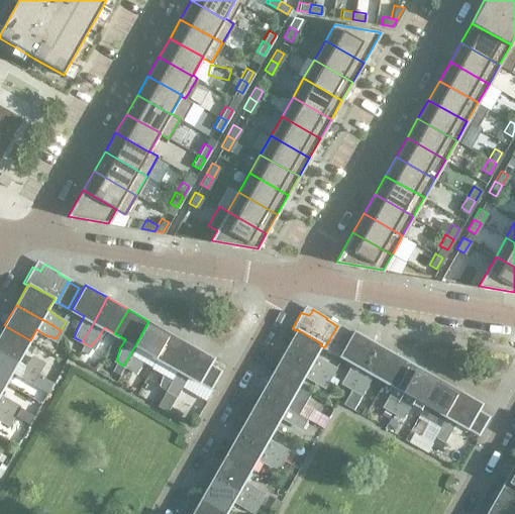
[(156,357),(170,332),(148,321),(135,345),(156,357)]
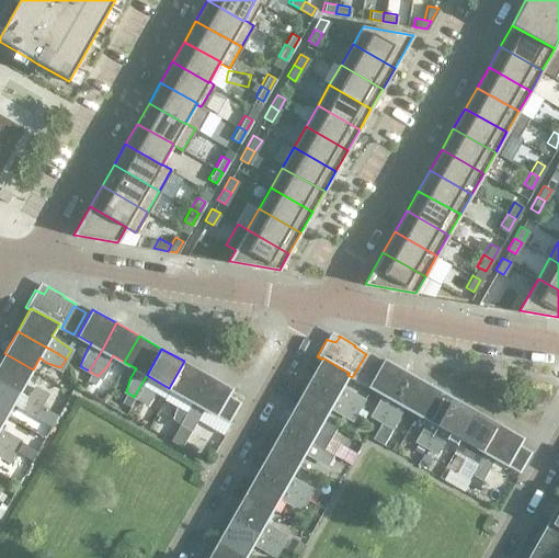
[(0,380),(20,391),(33,369),(4,353),(0,361),(0,380)]
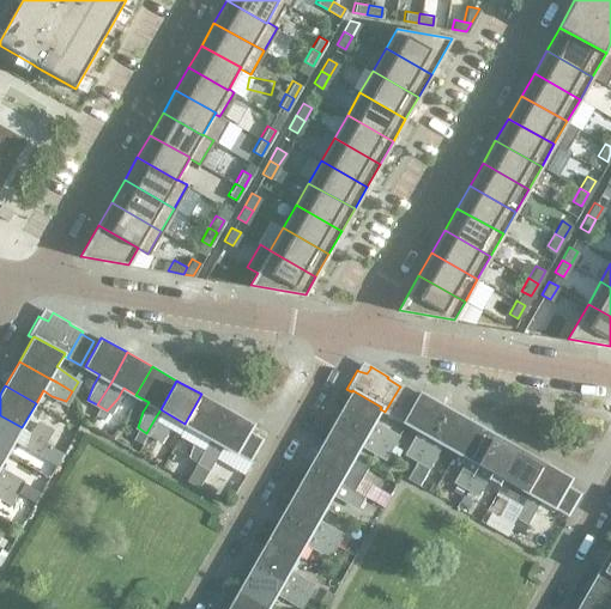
[(398,419),(409,400),(412,395),(399,388),(385,412),(398,419)]
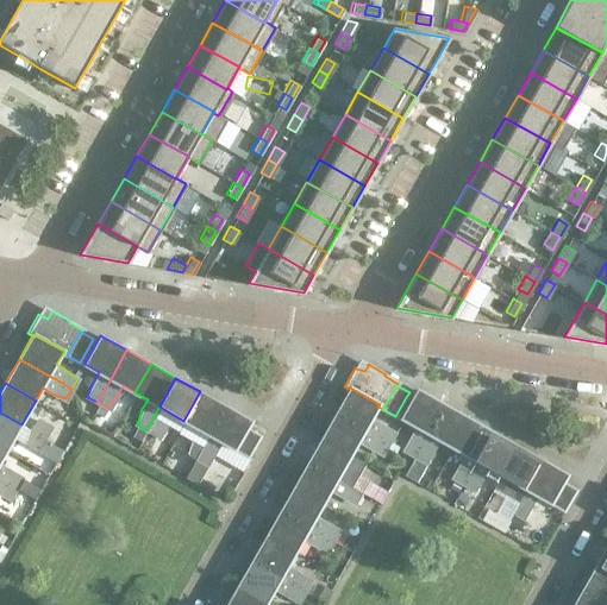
[(373,418),(379,407),(377,407),(379,404),(350,388),(350,389),(349,389),(336,413),(365,430),(387,442),(393,433),(381,423),(373,418)]
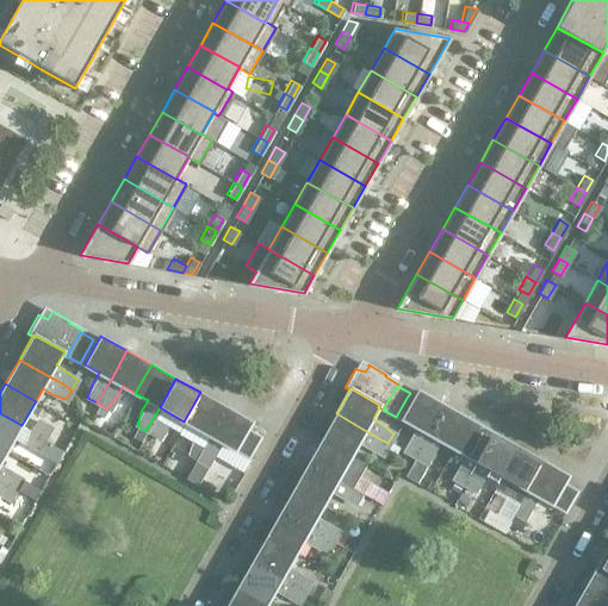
[(427,433),(444,404),(417,389),(401,418),(415,426),(409,436),(404,451),(414,456),(427,433)]
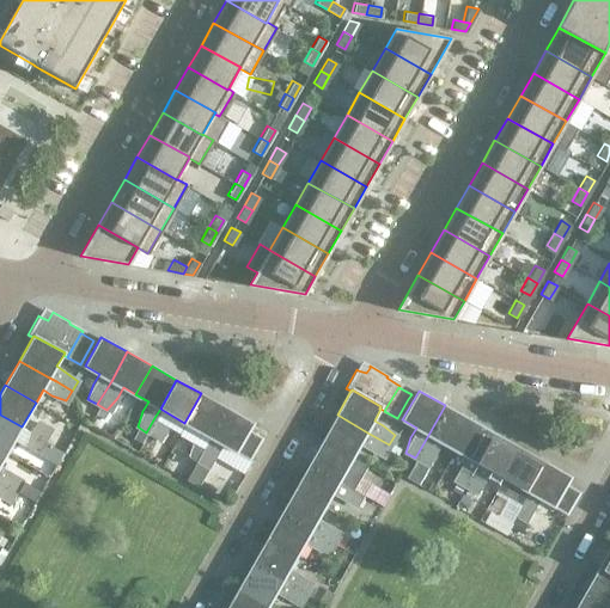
[(209,436),(226,407),(201,393),(184,423),(209,436)]
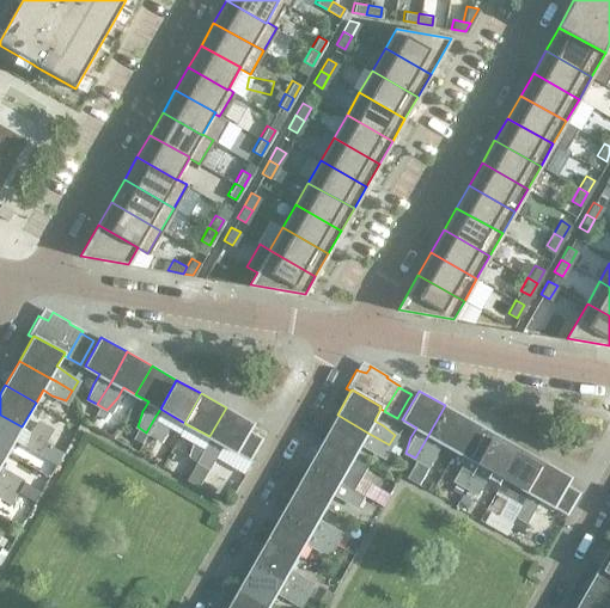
[(453,448),(469,419),(445,405),(428,435),(415,458),(425,464),(434,452),(440,442),(453,448)]
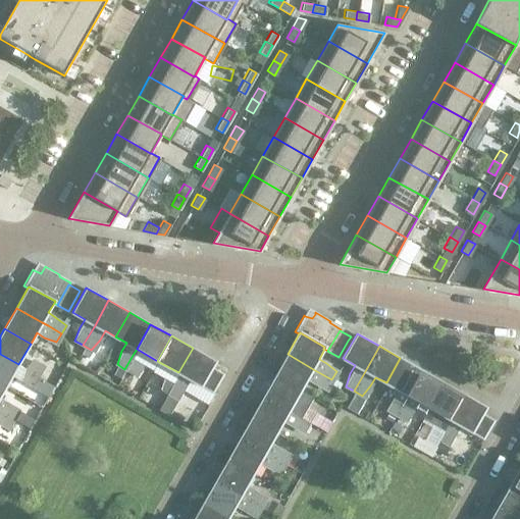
[(221,373),(211,367),(214,360),(193,348),(178,372),(174,379),(167,393),(175,397),(184,386),(189,378),(201,385),(201,384),(211,391),(221,373)]
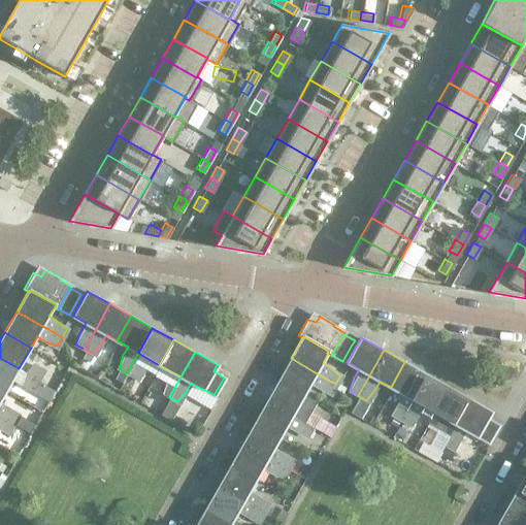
[(0,386),(6,390),(19,368),(0,358),(0,386)]
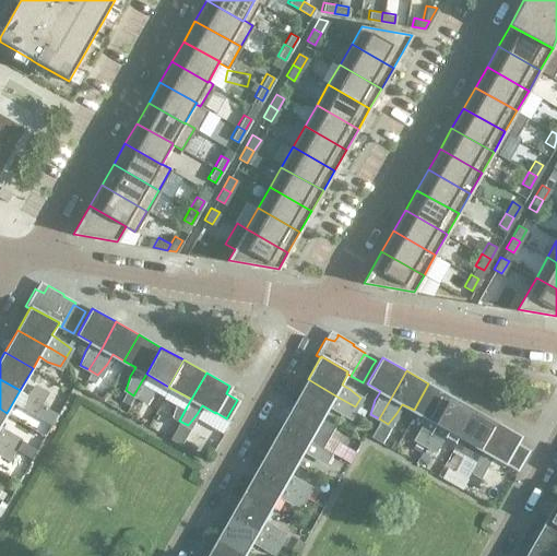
[(355,406),(335,395),(308,379),(295,402),(322,417),(329,406),(336,411),(351,415),(355,406)]
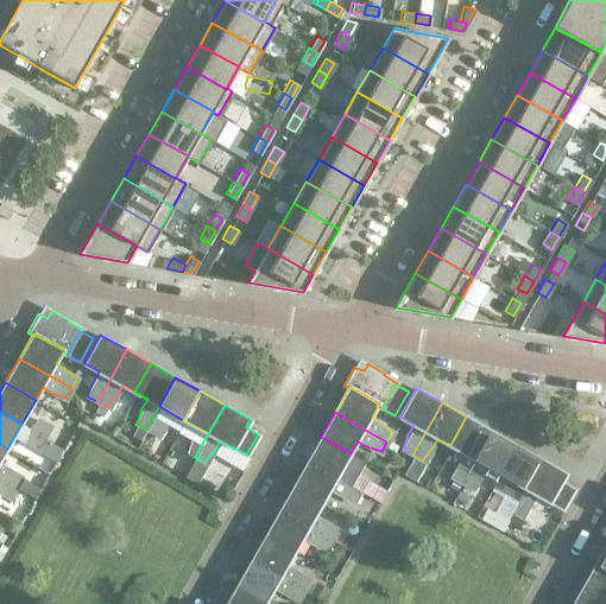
[(156,434),(165,423),(155,413),(145,430),(156,434)]
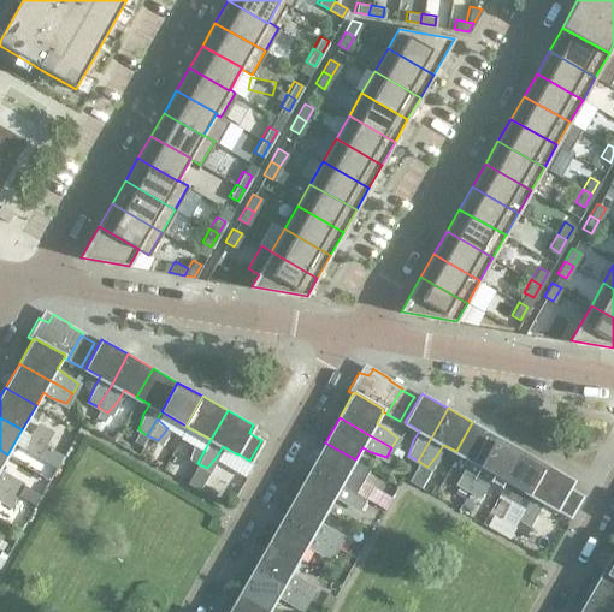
[(49,433),(37,422),(28,433),(45,443),(49,433)]
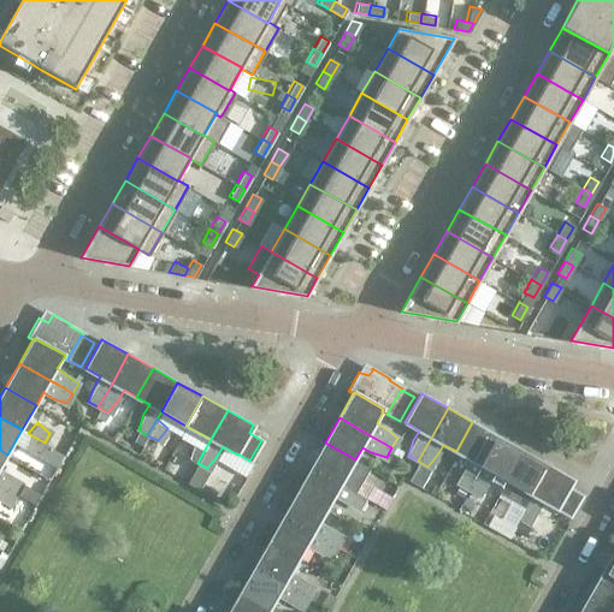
[(480,465),(497,437),(472,422),(456,451),(468,458),(462,469),(458,483),(467,489),(480,465)]
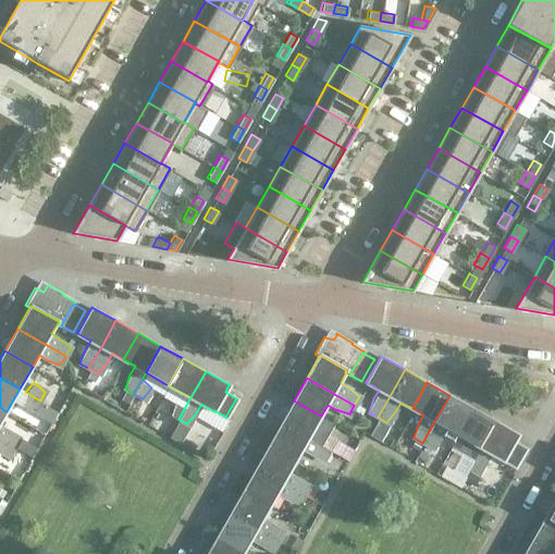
[(35,409),(40,401),(25,392),(21,404),(35,409)]
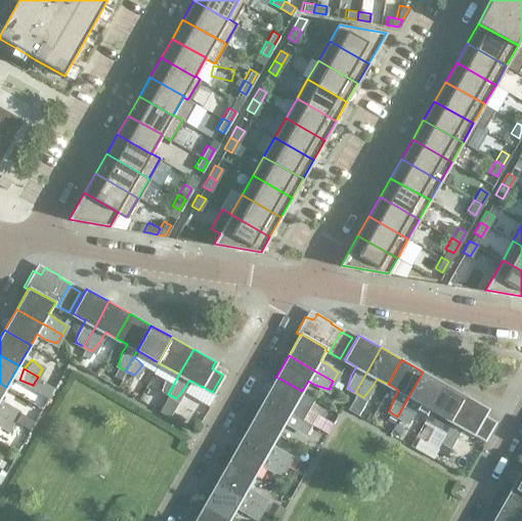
[(430,408),(443,384),(423,372),(408,396),(397,417),(405,421),(415,410),(419,402),(430,408)]
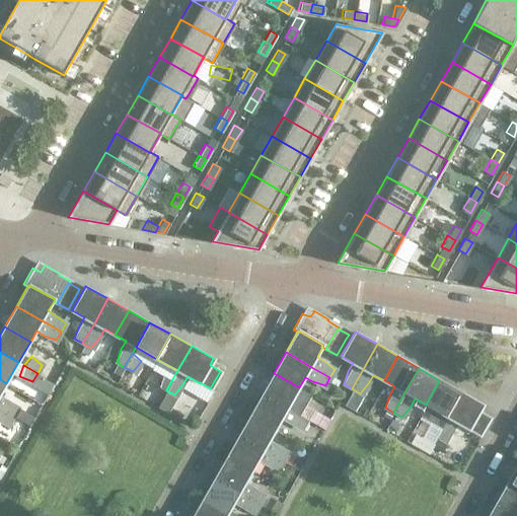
[(166,390),(173,377),(162,373),(158,385),(166,390)]
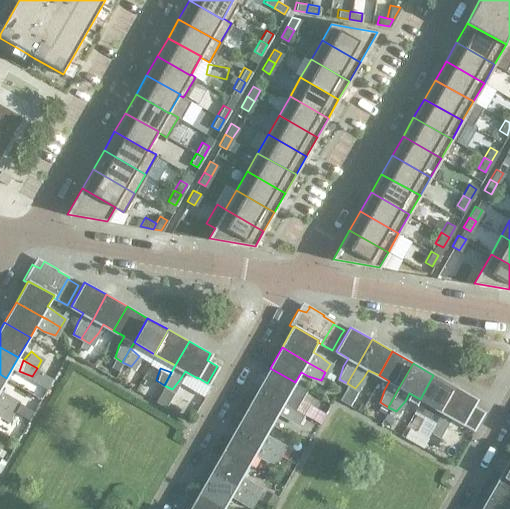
[(283,403),(295,382),(270,368),(258,388),(283,403)]
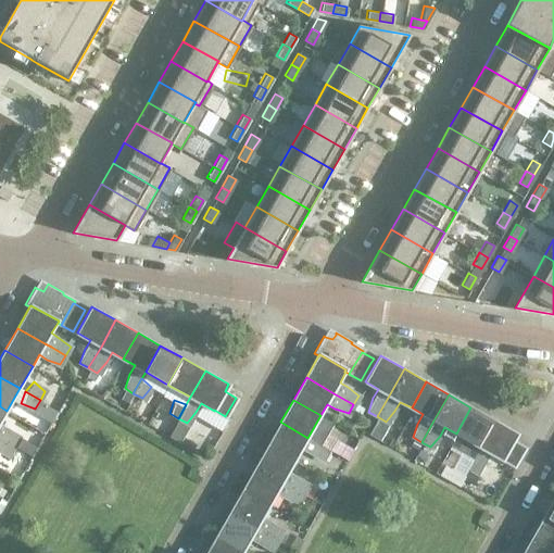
[(0,423),(7,411),(0,406),(0,437),(14,445),(19,437),(8,427),(0,423)]
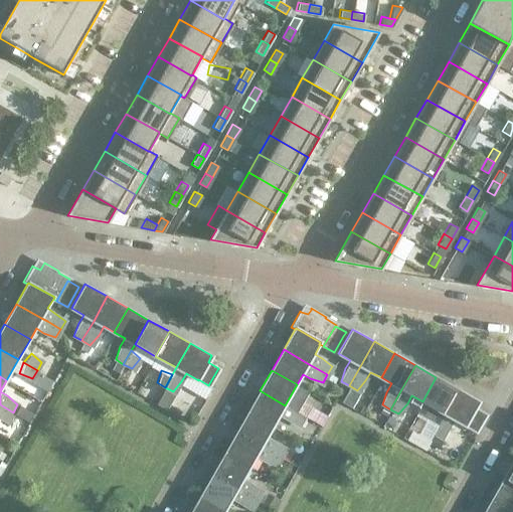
[(443,413),(457,388),(436,377),(422,401),(433,407),(428,415),(423,428),(432,433),(443,413)]
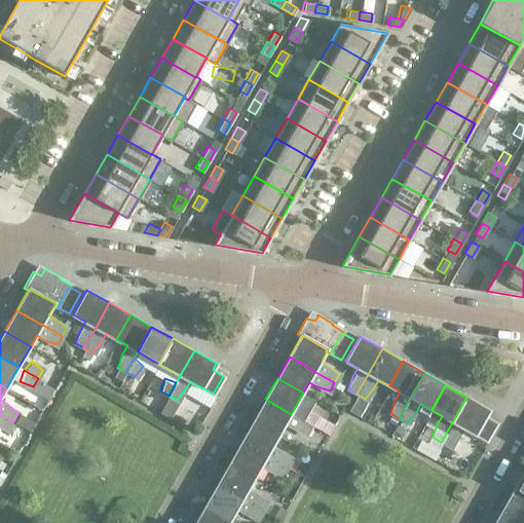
[(495,422),(485,416),(489,410),(466,397),(452,422),(441,442),(449,446),(458,436),(462,427),(475,435),(476,434),(485,440),(495,422)]
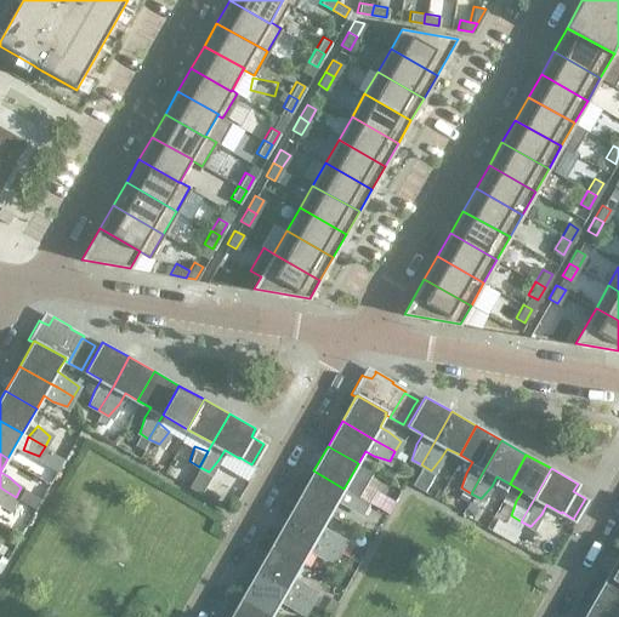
[(367,501),(351,492),(344,489),(313,470),(299,496),(329,513),(338,500),(346,506),(361,510),(367,501)]
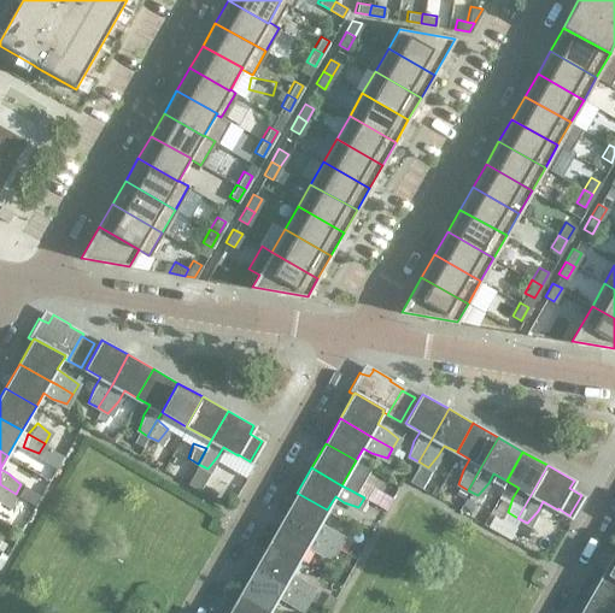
[(370,488),(357,478),(349,489),(364,497),(370,488)]
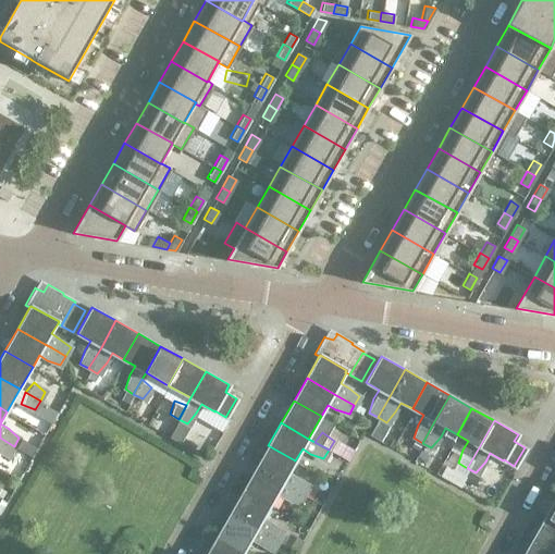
[(14,446),(0,438),(0,452),(9,455),(14,446)]
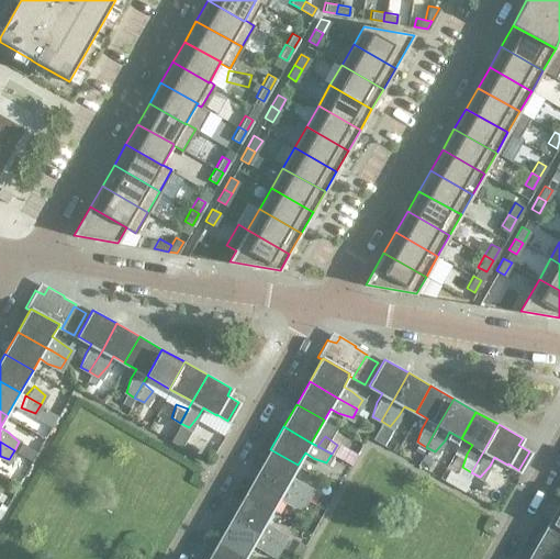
[(291,477),(298,465),(270,449),(257,472),(284,488),(286,488),(305,500),(311,491),(300,481),(291,477)]
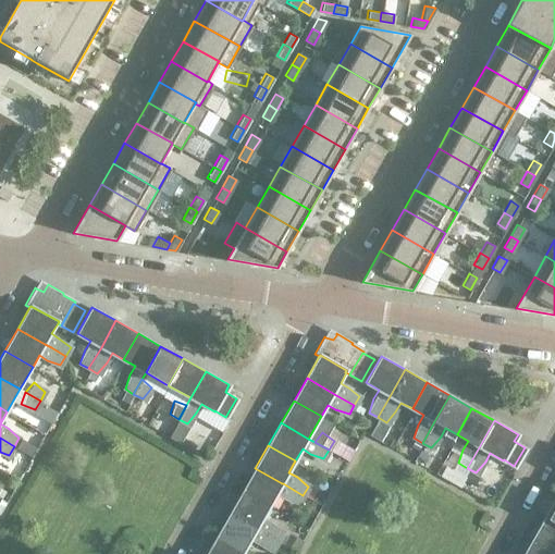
[(303,495),(283,483),(282,483),(255,468),(243,491),(270,506),(276,494),(284,499),(298,504),(303,495)]
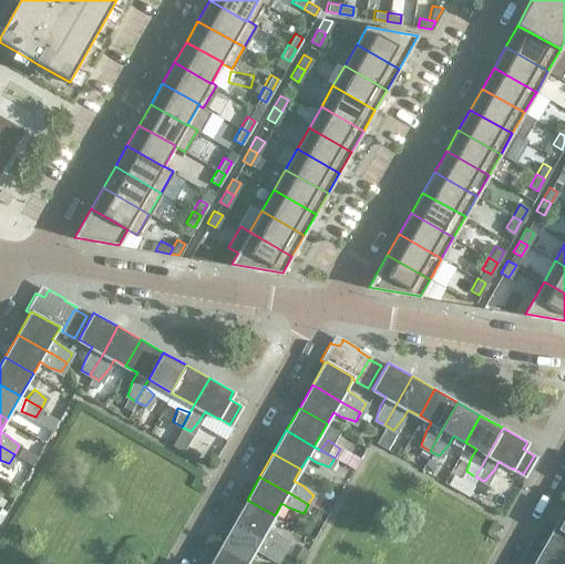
[(268,526),(275,515),(247,500),(234,522),(262,537),(283,550),(287,541),(276,532),(268,526)]
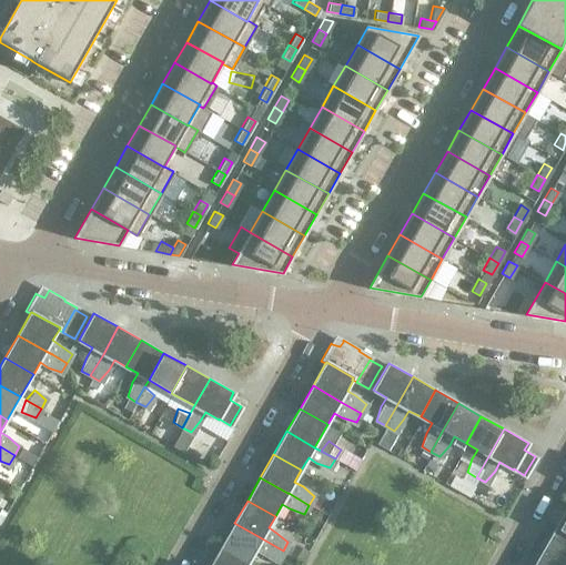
[(565,507),(555,527),(565,533),(565,507)]
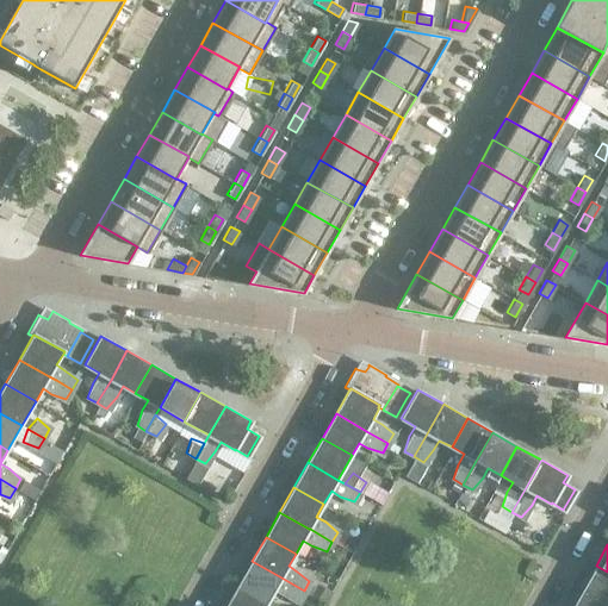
[(304,591),(281,578),(252,561),(237,586),(267,603),(274,589),(284,595),(298,600),(304,591)]
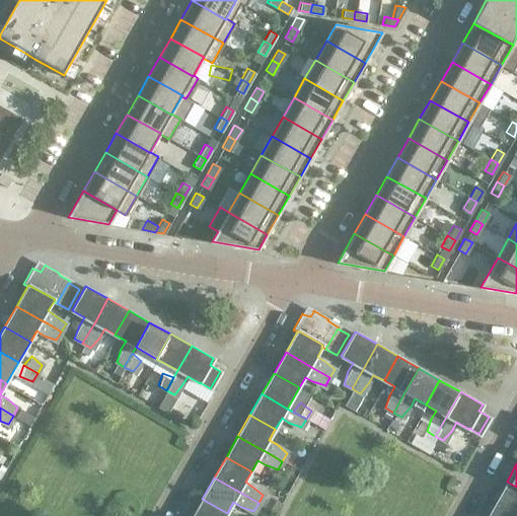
[(516,487),(507,482),(495,503),(516,514),(516,487)]
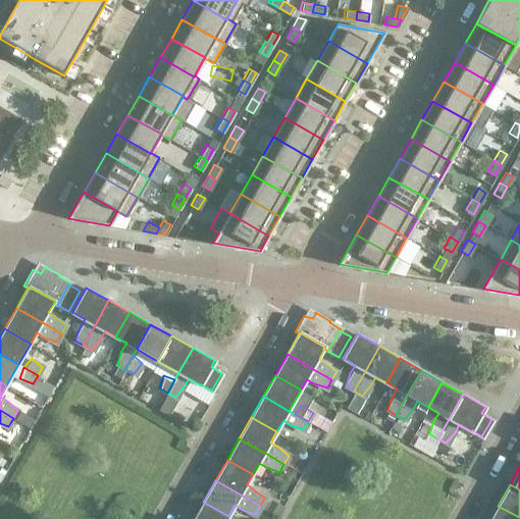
[(226,518),(228,516),(203,502),(193,518),(226,518)]
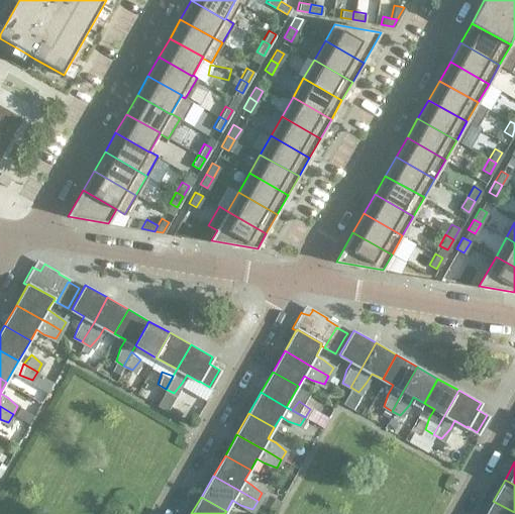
[(514,513),(514,512),(493,501),(485,513),(514,513)]
